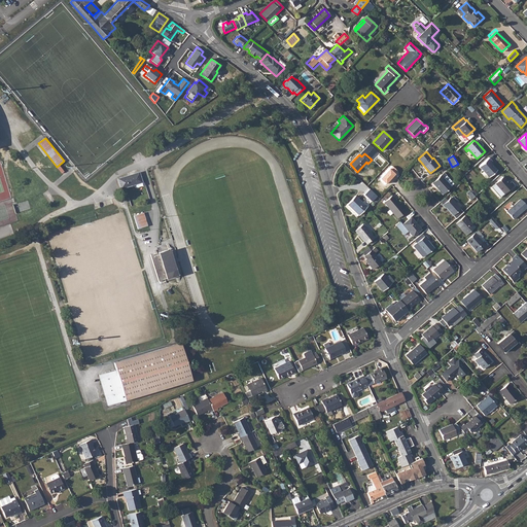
[(489,157),(480,167),(489,177),(497,170),(491,163),(492,161),(489,157)]
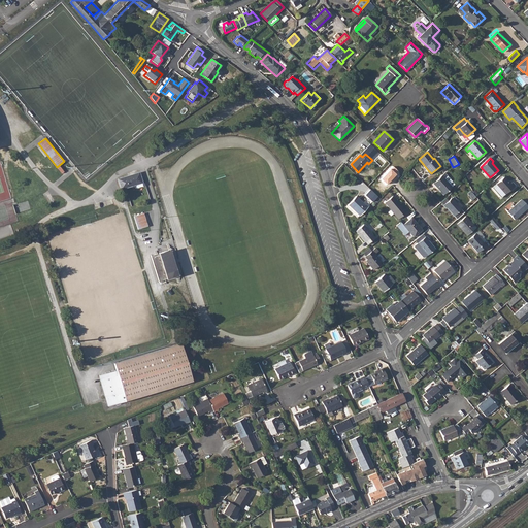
[(139,172),(118,178),(121,189),(142,183),(139,172)]
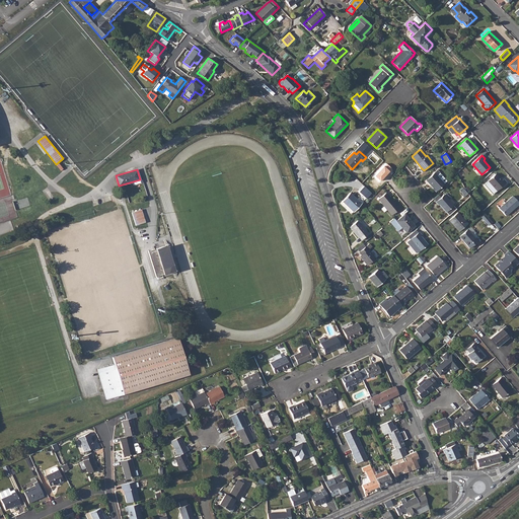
[(437,170),(426,180),(435,192),(444,183),(447,180),(437,170)]
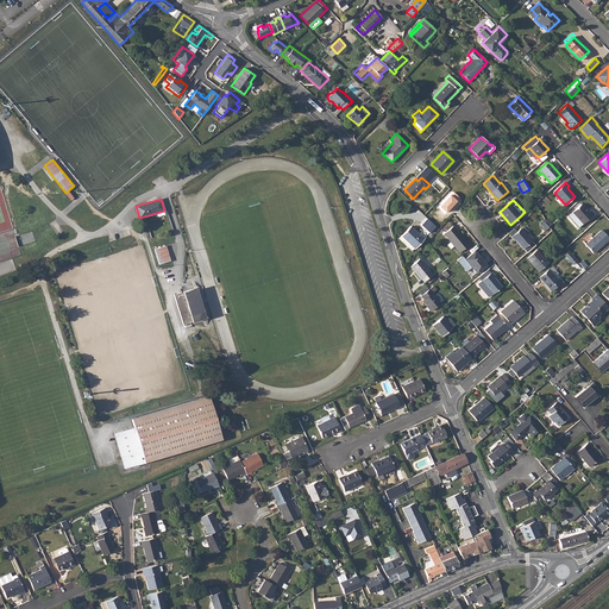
[(582,203),(572,213),(582,224),(594,213),(590,209),(588,212),(582,203)]
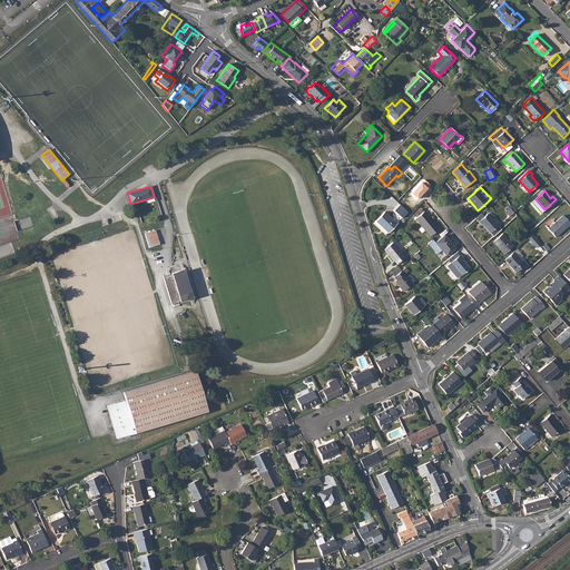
[(400,205),(394,210),(402,218),(408,212),(400,205)]
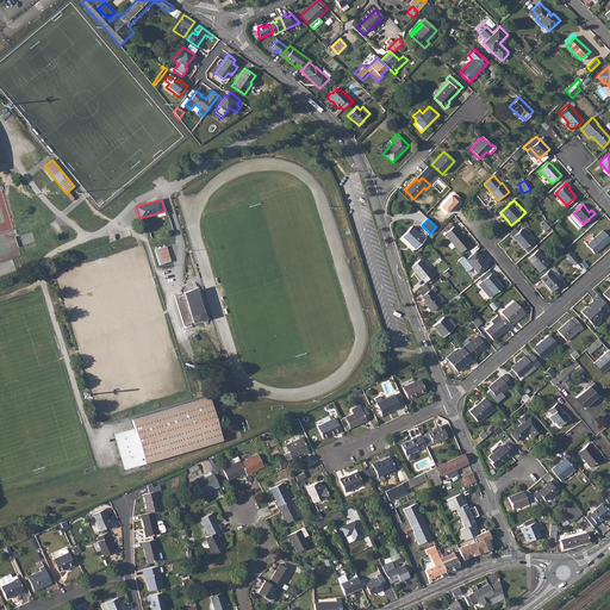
[(411,226),(402,236),(415,248),(424,240),(411,226)]
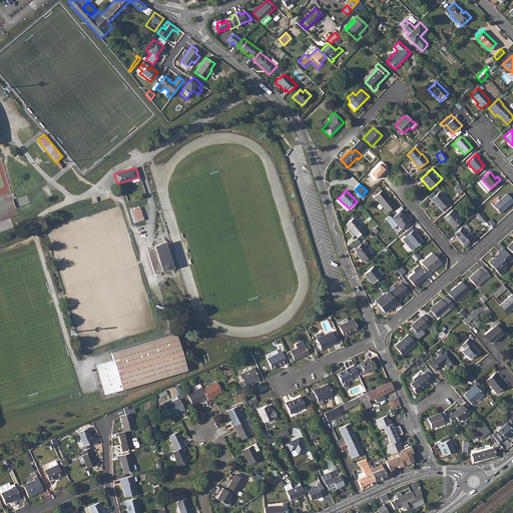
[(381,190),(373,196),(377,200),(376,200),(386,212),(395,205),(385,193),(384,194),(381,190)]
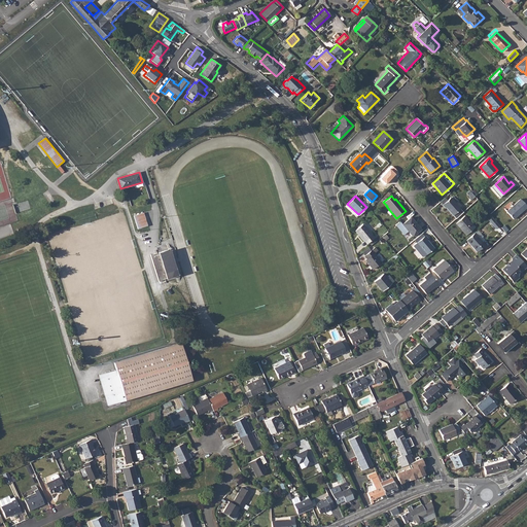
[(451,198),(443,205),(445,208),(446,207),(453,215),(460,209),(454,202),(456,200),(453,196),(451,198)]
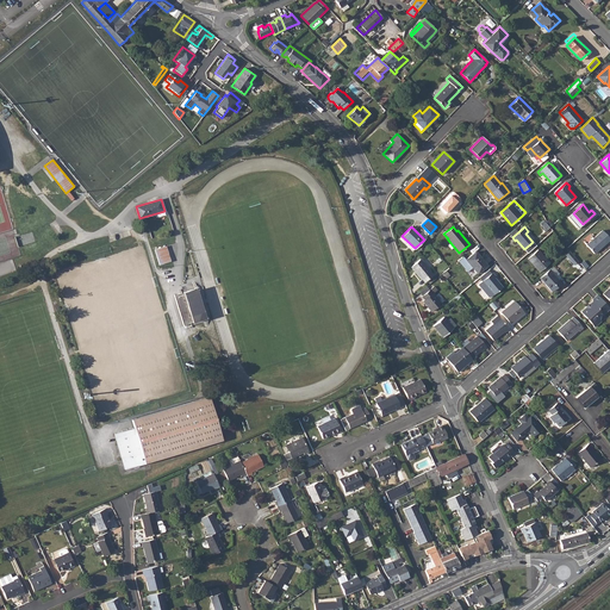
[(609,238),(602,230),(586,244),(595,254),(609,238)]
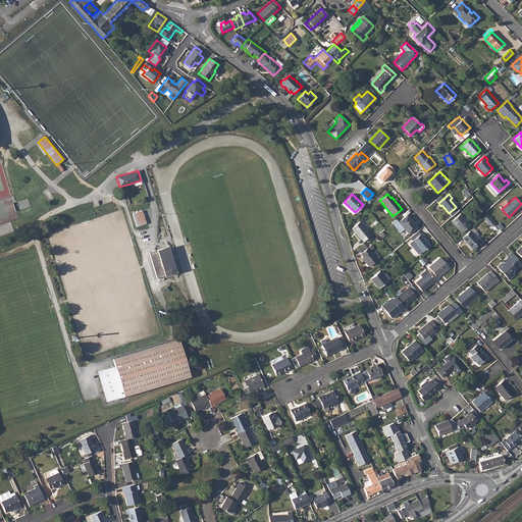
[(143,210),(133,213),(137,226),(147,224),(143,210)]
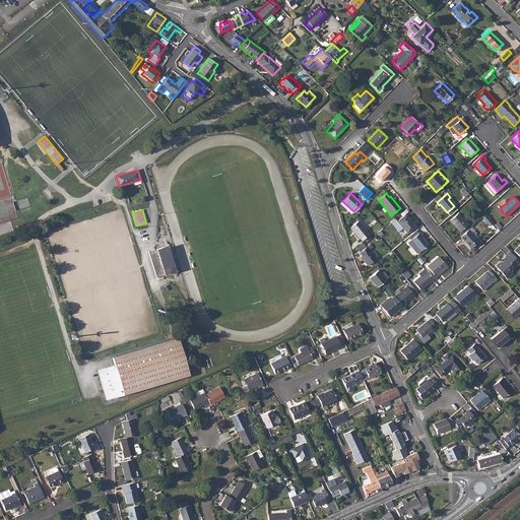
[(458,213),(450,220),(460,232),(468,224),(458,213)]
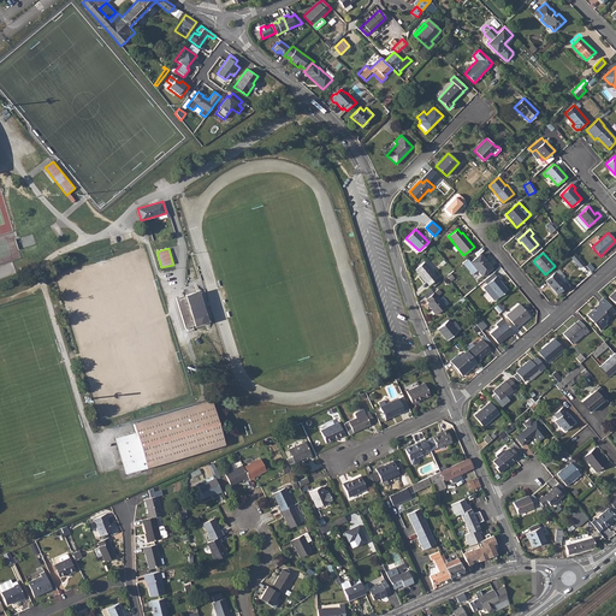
[(469,262),(477,270),(481,276),(491,268),(479,254),(469,262)]
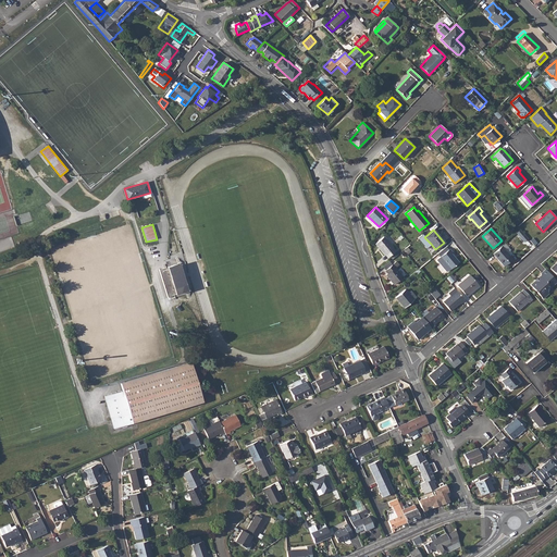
[(520,230),(517,233),(524,240),(528,238),(527,237),(520,230)]
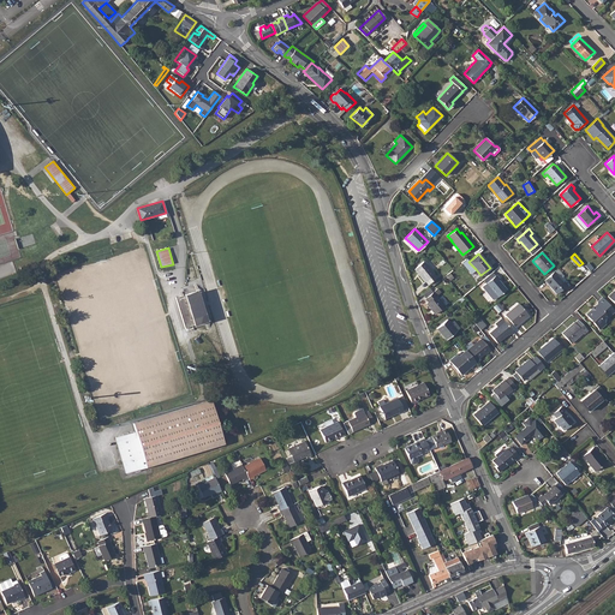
[(424,261),(413,269),(424,281),(428,285),(436,278),(434,274),(434,273),(424,261)]
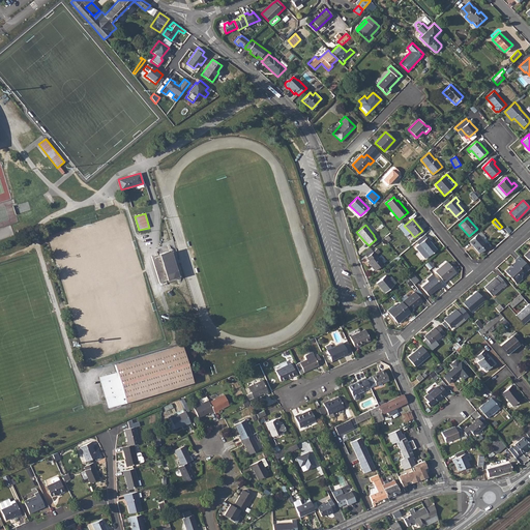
[(477,234),(469,241),(479,254),(487,247),(484,245),(486,243),(477,234)]
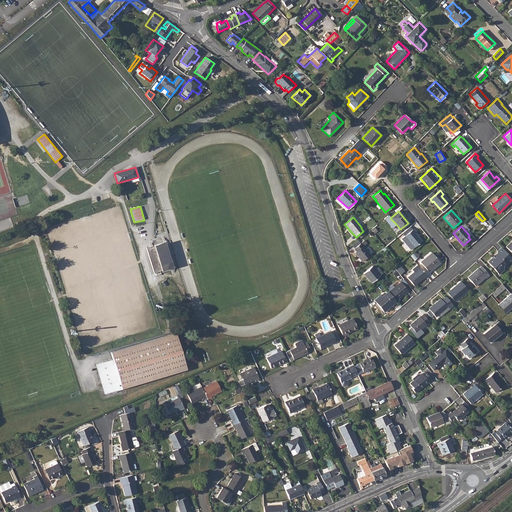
[(412,230),(410,227),(402,233),(404,236),(412,230)]
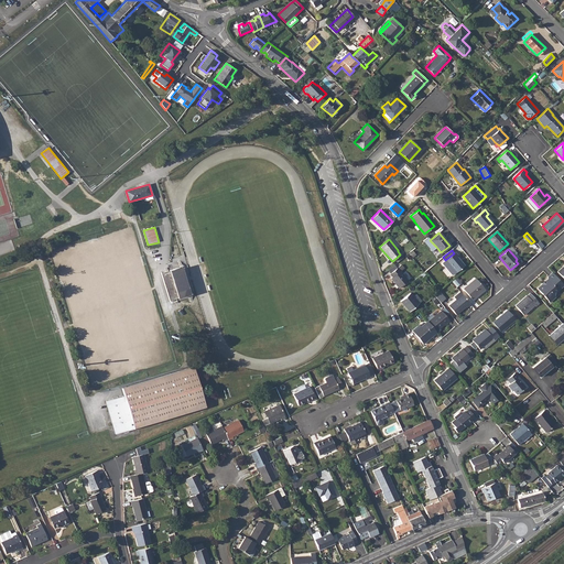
[(453,275),(456,272),(464,266),(457,257),(458,256),(455,252),(454,253),(445,260),(442,263),(452,274),(453,275)]
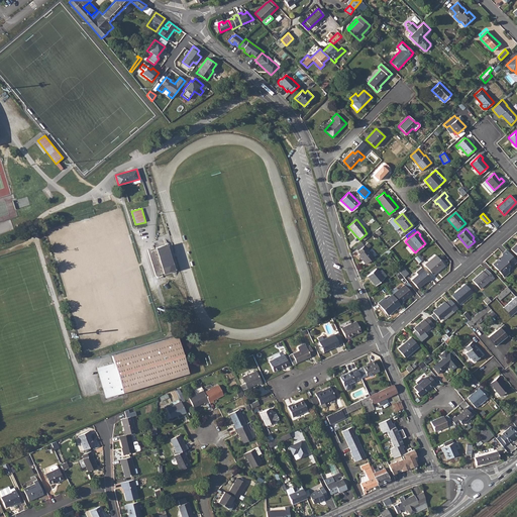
[(174,242),(172,243),(175,253),(179,269),(182,268),(174,242)]
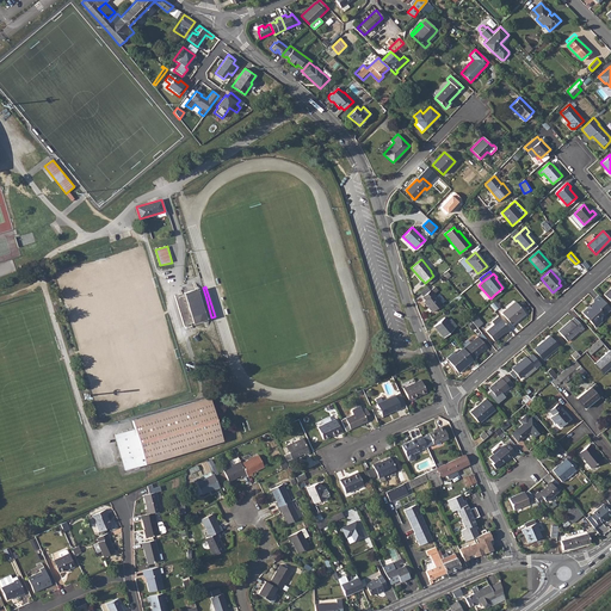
[(207,300),(203,288),(184,292),(193,323),(211,318),(207,300)]
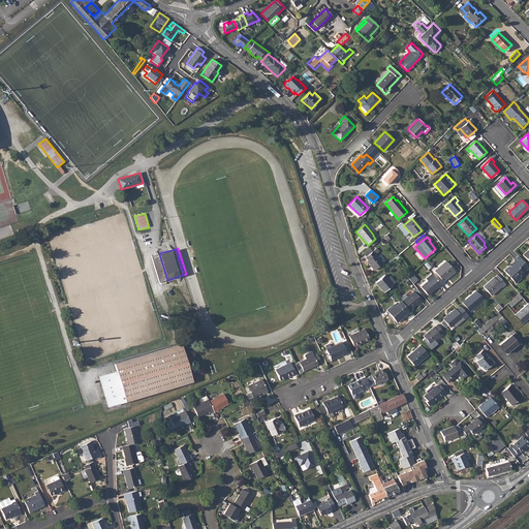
[(366,256),(368,259),(366,261),(374,270),(382,262),(373,251),(372,251),(366,256)]
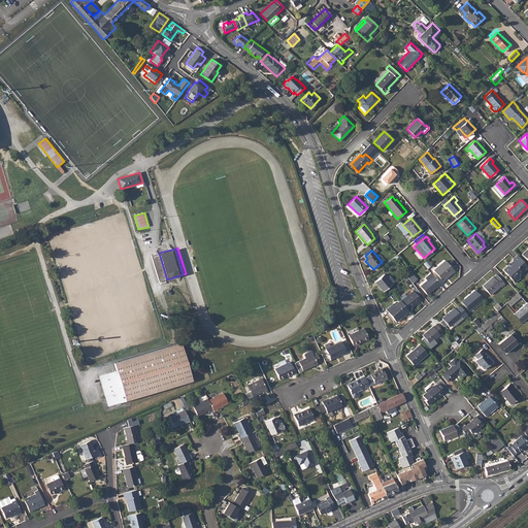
[(512,264),(509,266),(520,278),(521,278),(519,276),(519,273),(521,271),(522,272),(527,267),(517,256),(514,259),(514,261),(510,264),(512,264)]
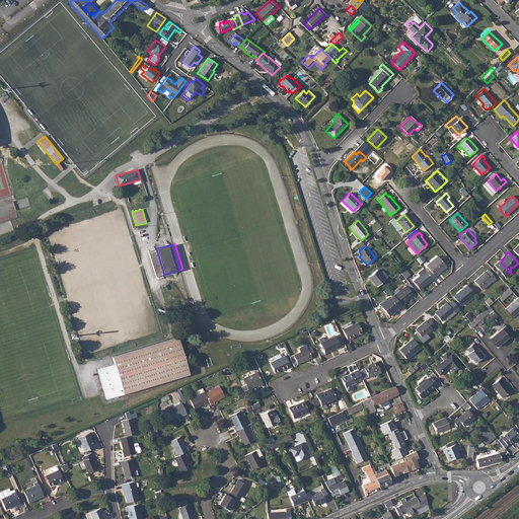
[(438,256),(426,266),(435,276),(446,266),(438,256)]
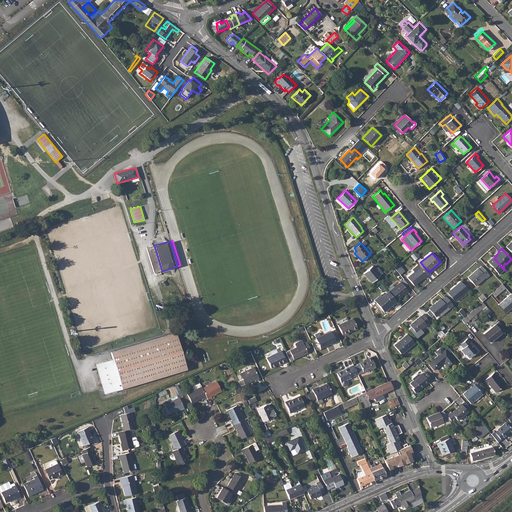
[(504,270),(494,258),(493,259),(492,258),(488,262),(499,275),(504,270)]
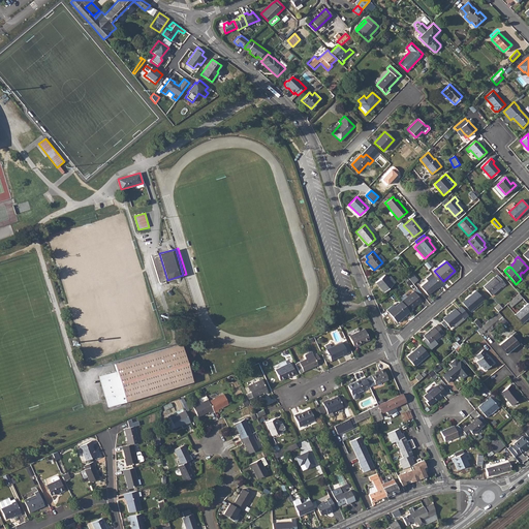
[(507,284),(509,282),(500,272),(498,274),(507,284)]
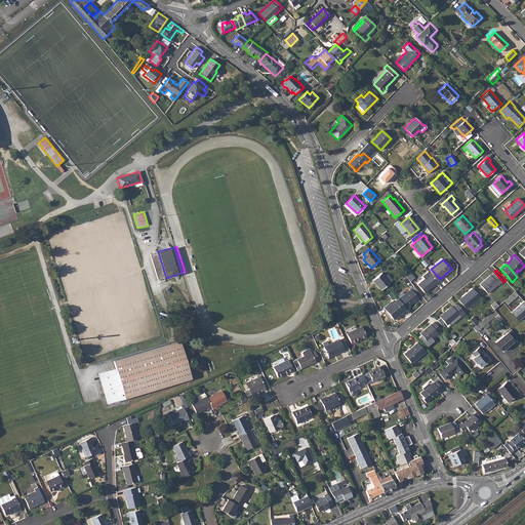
[(438,283),(428,271),(421,276),(425,278),(417,284),(425,292),(434,285),(435,286),(438,283)]
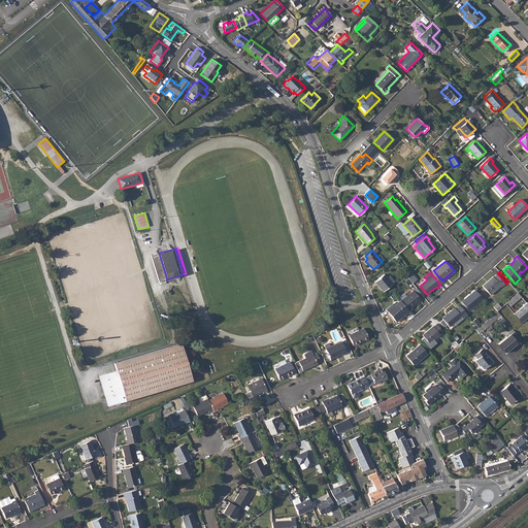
[(411,273),(406,276),(413,284),(417,279),(411,273)]
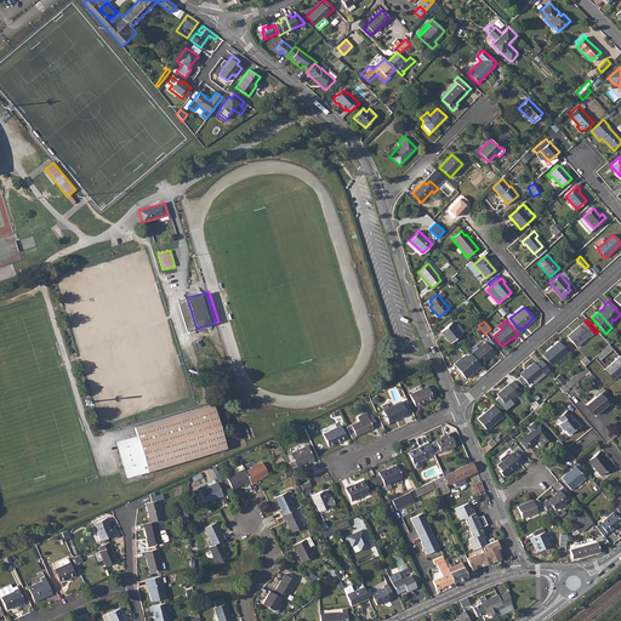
[(451,323),(440,331),(450,343),(465,331),(459,324),(455,328),(451,323)]
